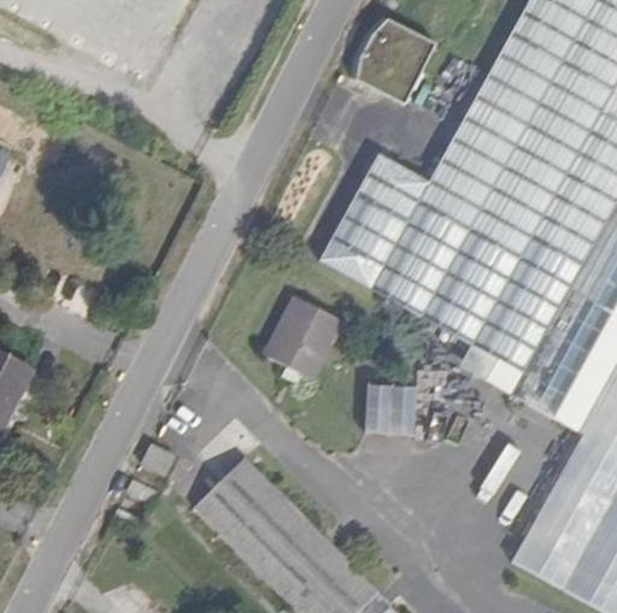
[(378,153),(319,259),(432,322),(470,345),(521,372),(510,393),(581,434),(511,559),(607,612),(616,612),(616,0),(528,0),(429,181),(378,153)]
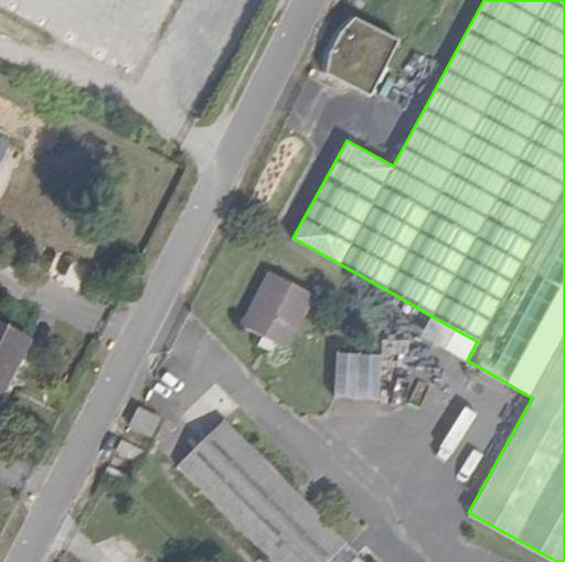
[(326,49),(321,70),(371,95),(400,39),(350,13),(336,30),(326,49)]
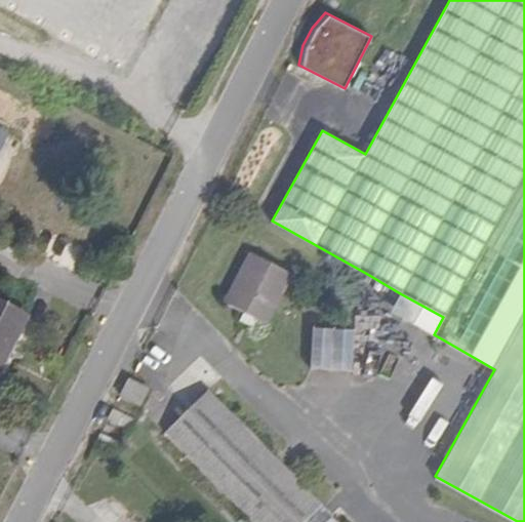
[(265,322),(290,272),(251,251),(226,302),(245,312),(242,319),(251,323),(254,317),(265,322)]
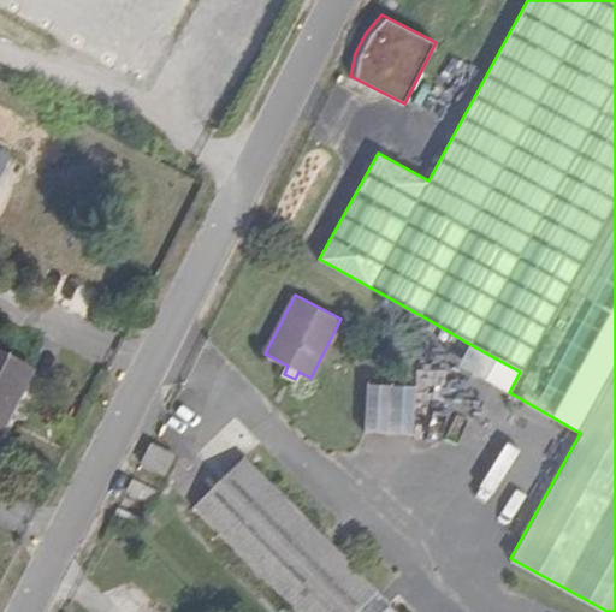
[(132,320),(107,309),(102,318),(126,331),(132,320)]
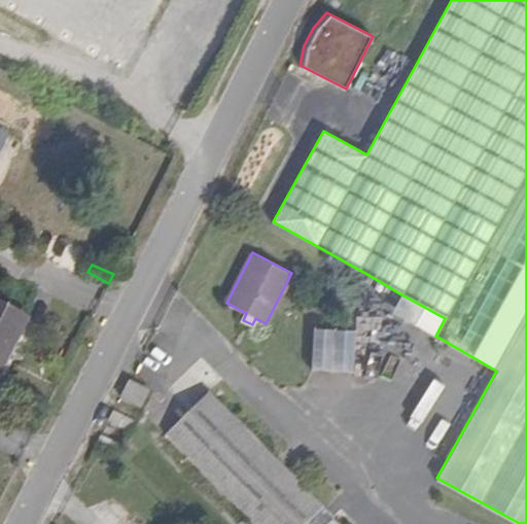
[(0,370),(28,315),(0,302),(0,370)]
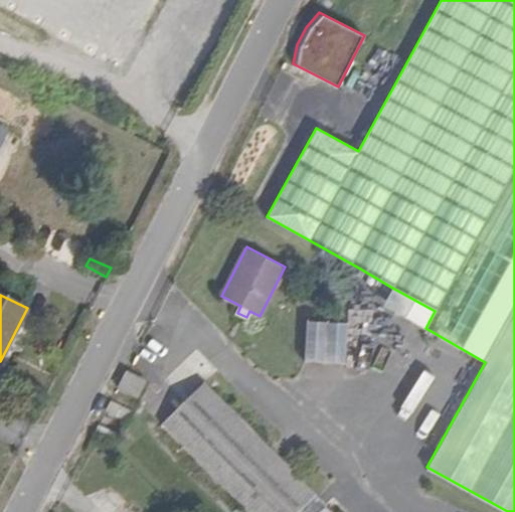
[(307,320),(304,360),(344,362),(347,322),(307,320)]
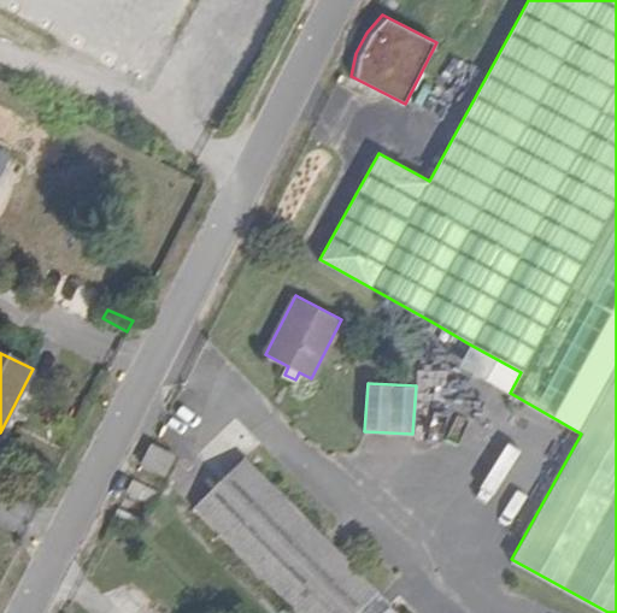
[(494,446),(494,420),(465,420),(466,447),(494,446)]
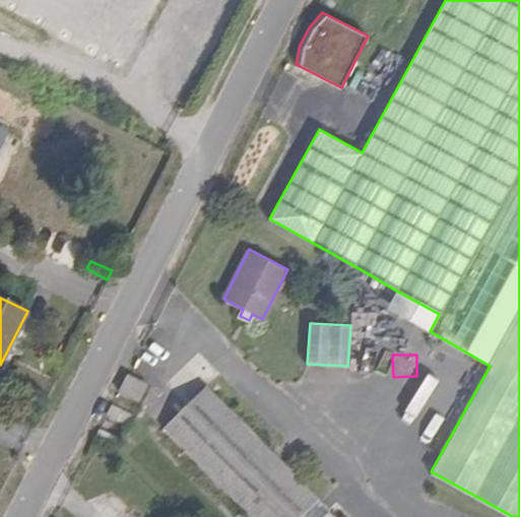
[(127,375),(119,390),(138,399),(145,384),(127,375)]
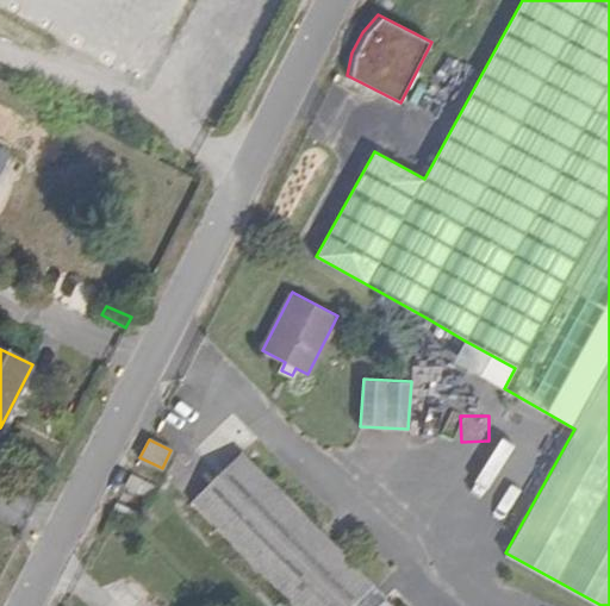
[(241,450),(190,501),(294,605),(349,605),(372,583),(241,450)]
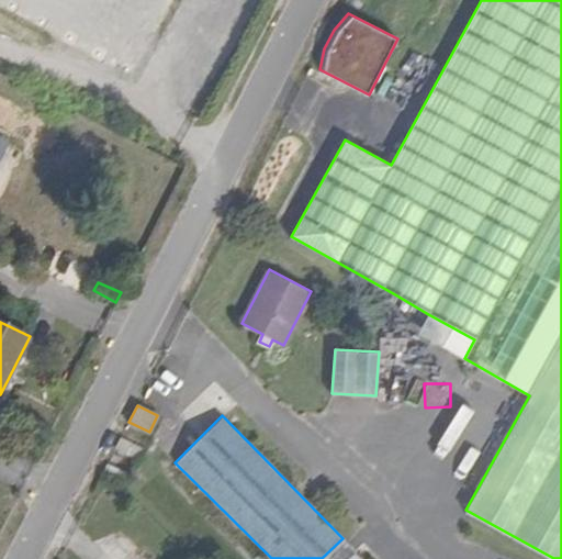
[(121,437),(116,446),(138,456),(143,447),(121,437)]
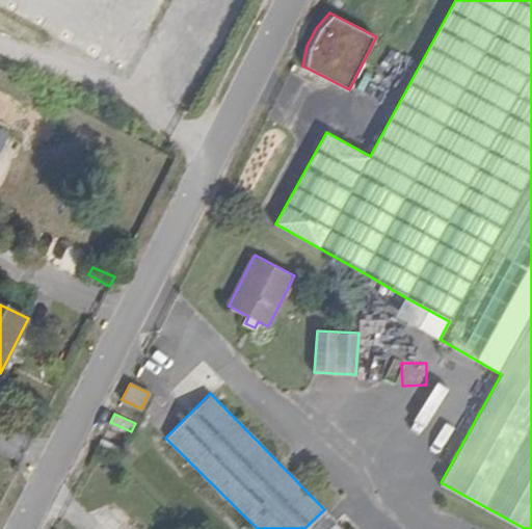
[(101,441),(96,449),(117,458),(122,450),(101,441)]
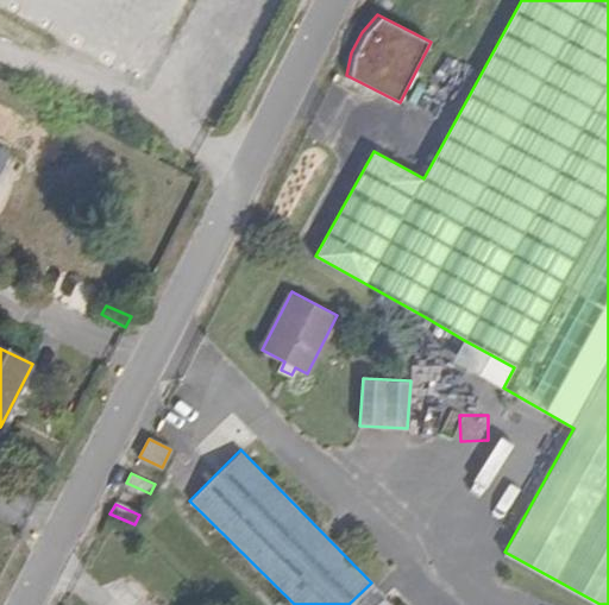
[(394,604),(371,583),(349,604),(394,604)]
